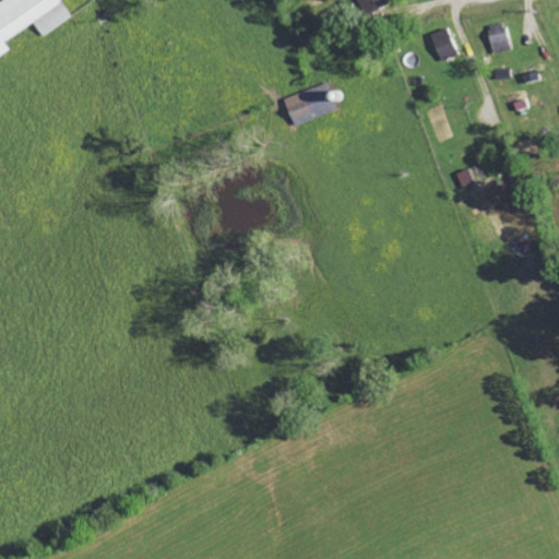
[(0,0),(0,56),(10,50),(4,40),(34,23),(43,36),(70,19),(58,0),(0,0)]
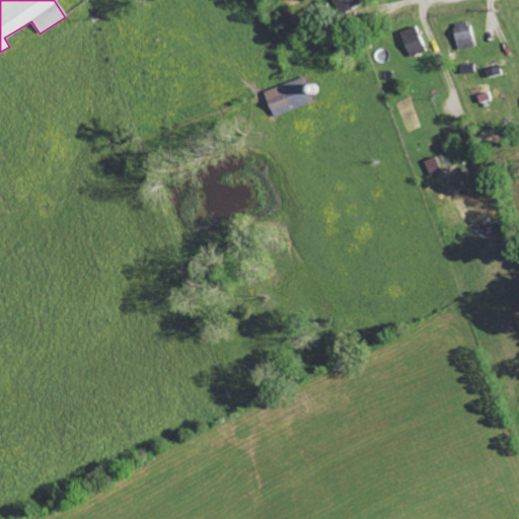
[(338,0),(347,13),(364,2),(362,0),(338,0)]
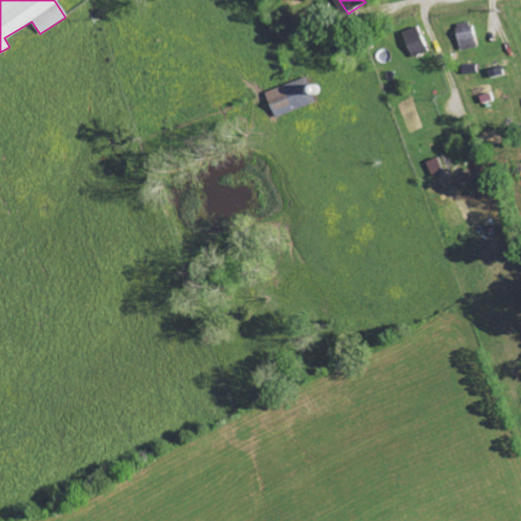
[(477,47),(471,21),(455,25),(460,51),(477,47)]
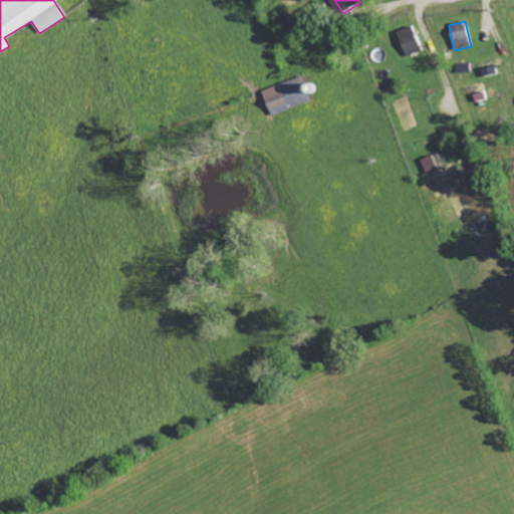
[(424,49),(413,25),(397,32),(408,56),(424,49)]
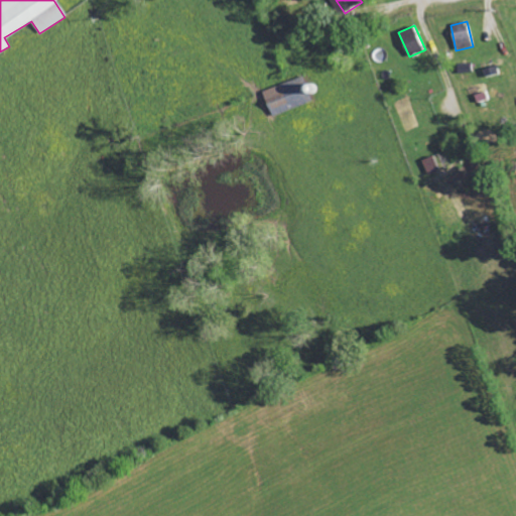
[(472,72),(472,63),(457,63),(458,73),(472,72)]
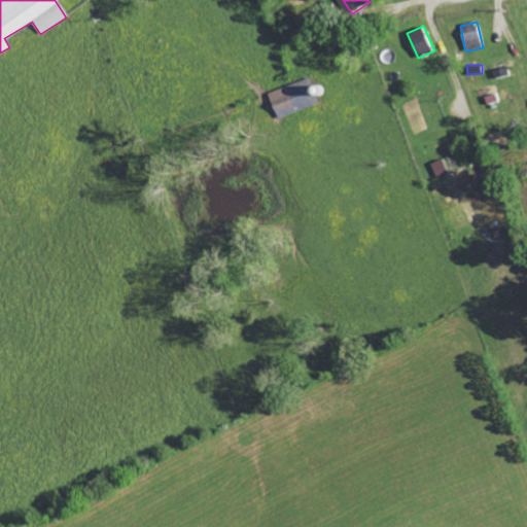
[(320,104),(317,97),(319,96),(312,77),(269,93),(278,118),(320,104)]
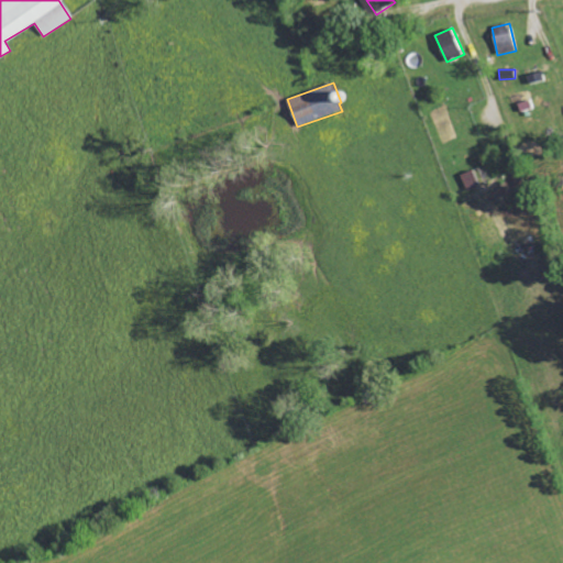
All buildings are outlined.
